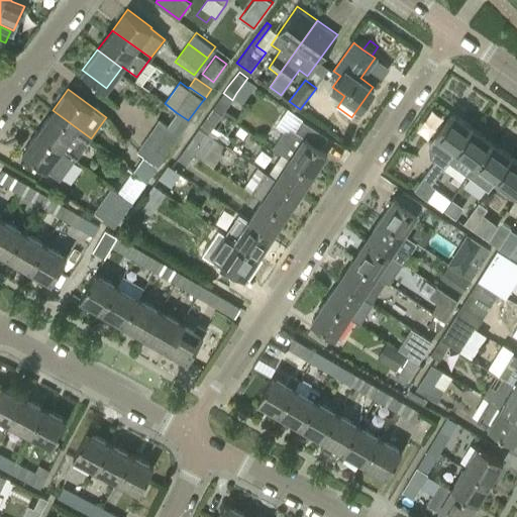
[(223,93),(214,105),(200,125),(210,131),(232,100),(223,93)]
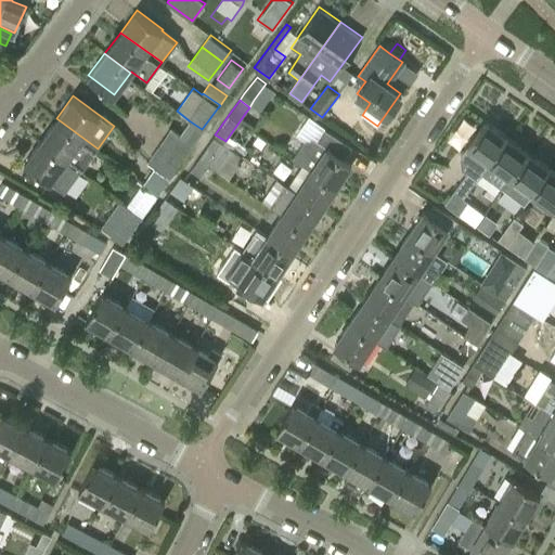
[(40,139),(81,170),(98,149),(56,118),(40,139)]
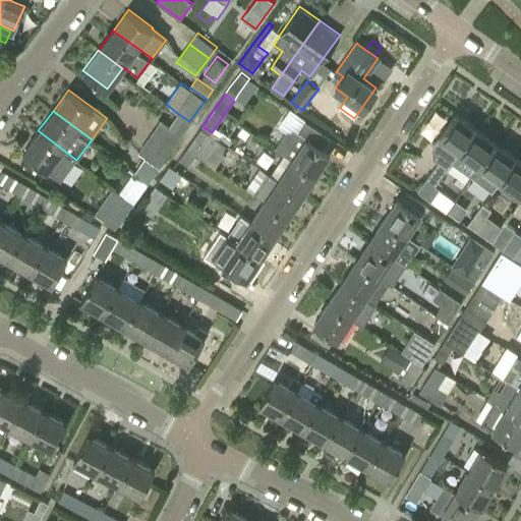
[(177,113),(169,125),(161,119),(154,130),(174,143),(189,121),(177,113)]
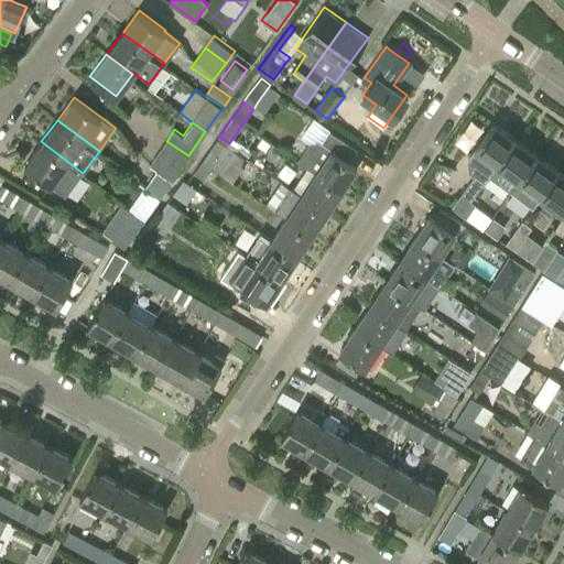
[(466,199),(469,203),(489,175),(490,175),(498,164),(516,140),(492,123),(475,148),(476,148),(468,160),(469,171),(475,174),(463,192),(468,196),(466,199)]
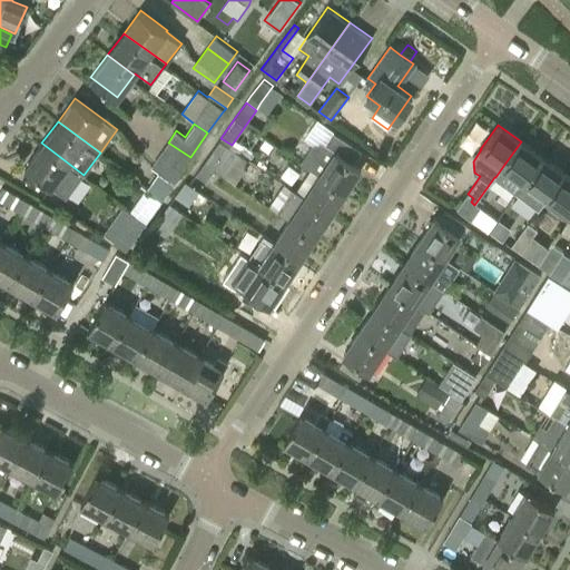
[(313,146),(303,161),(345,190),(361,167),(354,163),(361,153),(333,133),(325,145),(323,143),(313,146)]
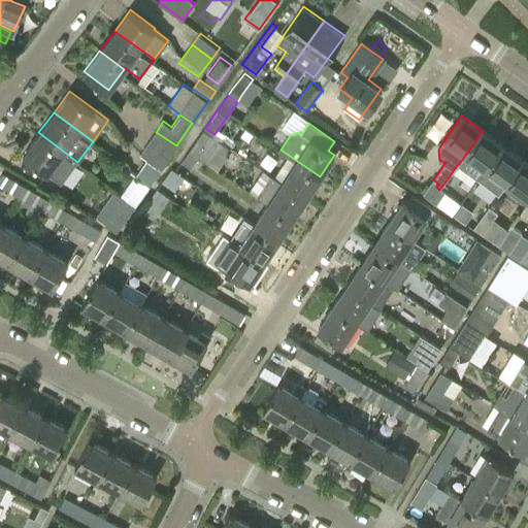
[(190,149),(220,169),(232,151),(212,137),(215,134),(204,128),(197,139),(190,149)]
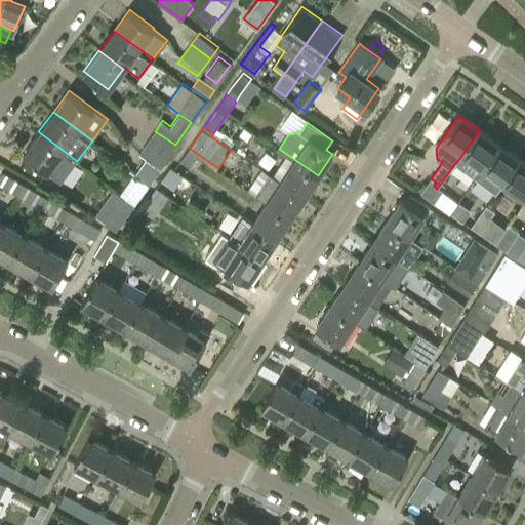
[(251,134),(244,129),(239,135),(247,142),(251,134)]
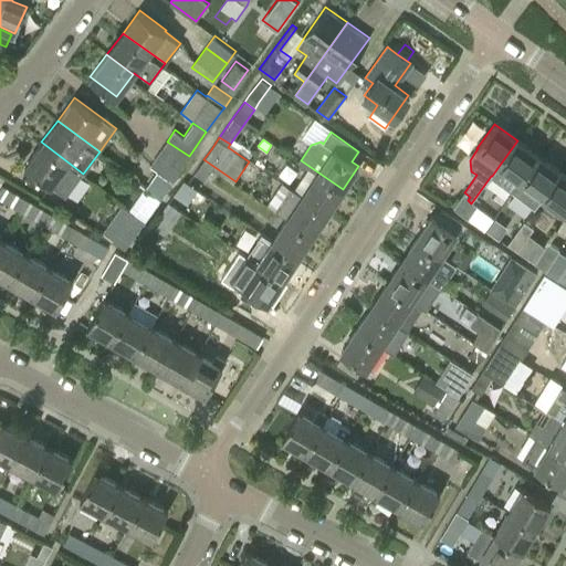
[(500,165),(492,176),(514,192),(522,181),(540,156),(517,140),(500,165)]
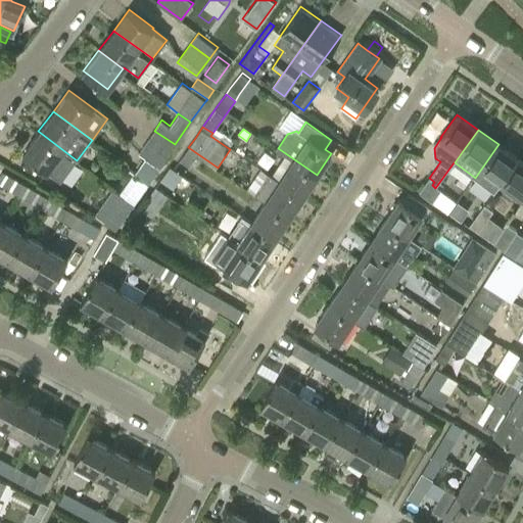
[(77,160),(38,131),(24,151),(57,177),(72,157),(76,160),(77,160)]
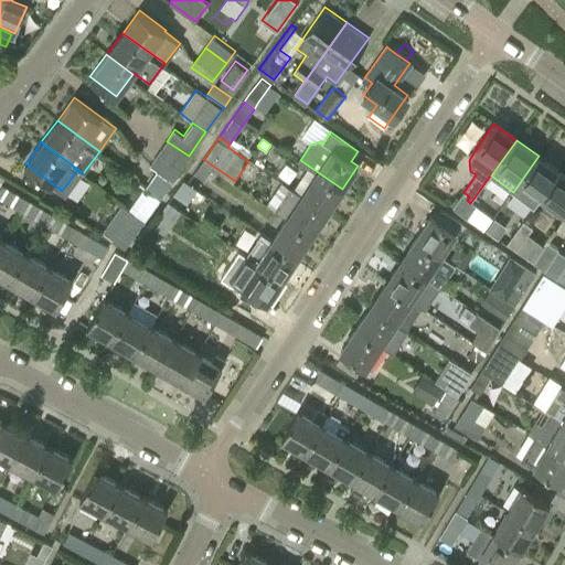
[(159,152),(180,168),(189,156),(167,141),(159,152)]
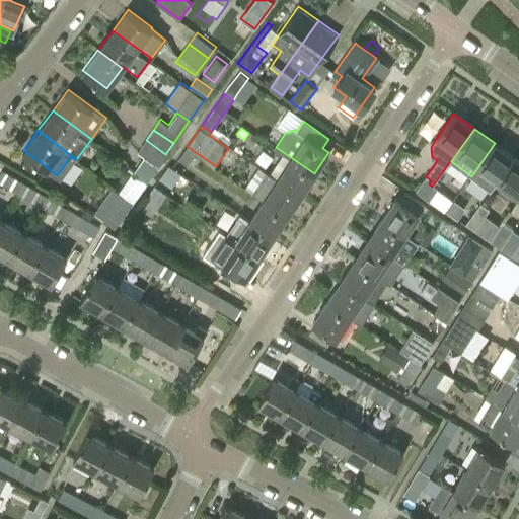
[(133,170),(147,180),(165,154),(146,140),(139,150),(128,166),(133,170)]
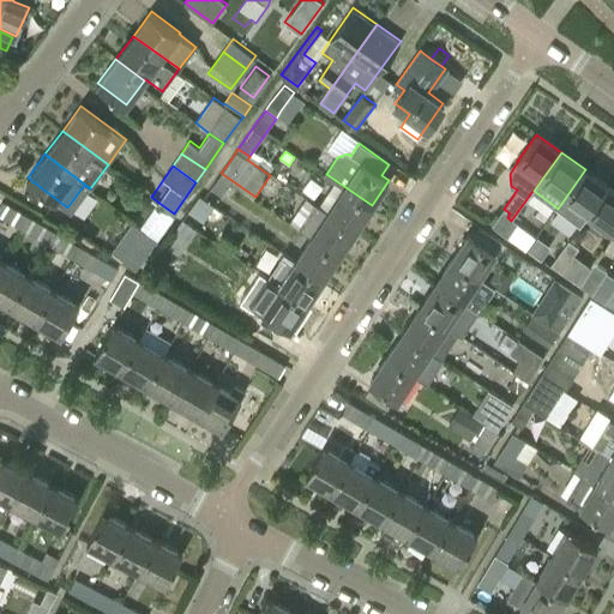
[(566,197),(558,209),(581,226),(590,214),(609,187),(585,169),(566,197)]
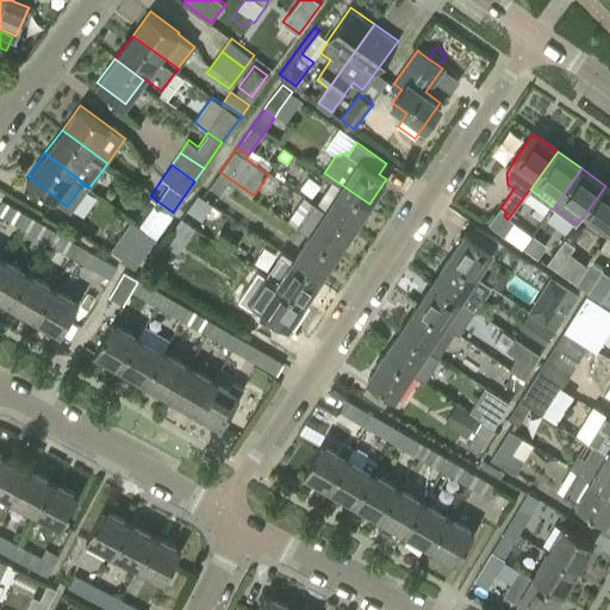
[(254,195),(219,172),(209,186),(219,193),(228,182),(251,199),(254,195)]
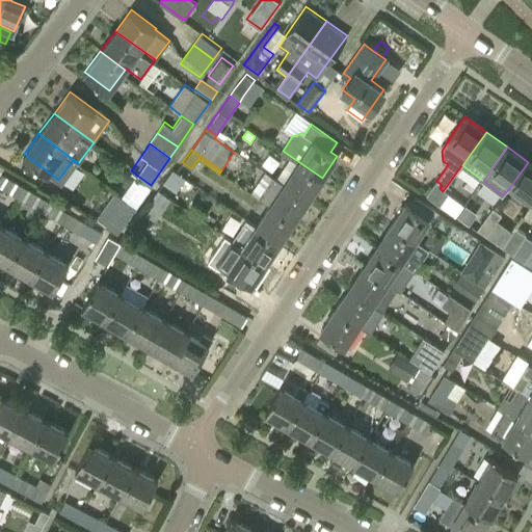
[(322,178),(283,151),(282,152),(298,163),(285,183),(308,198),(322,178)]
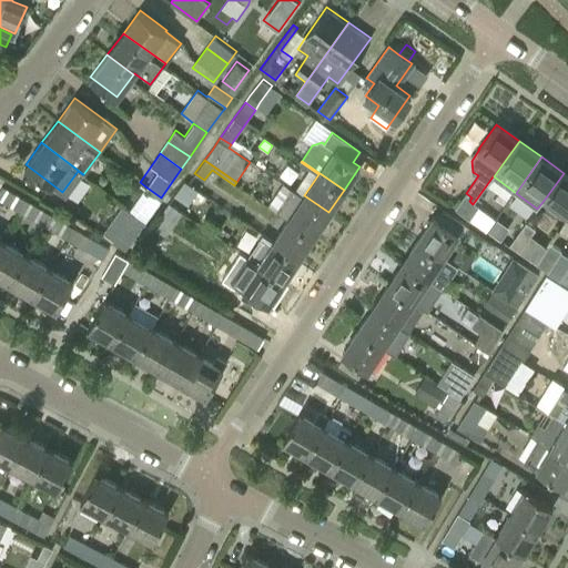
[(567,175),(564,173),(546,198),(567,213),(567,211),(567,175)]
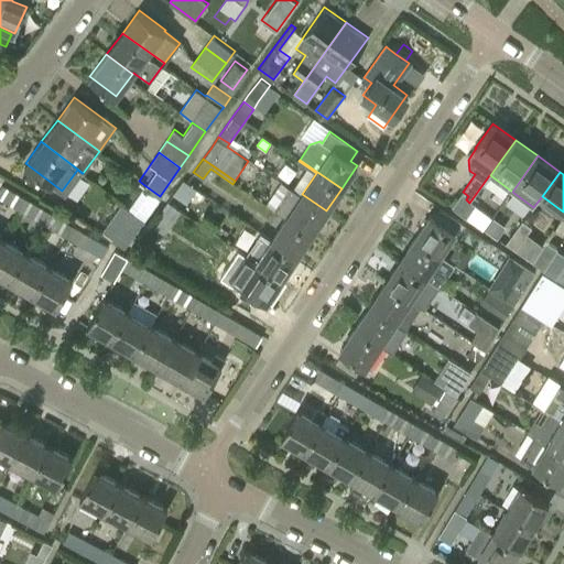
[(326,210),(302,194),(301,195),(282,182),(268,203),(312,232),(326,210)]
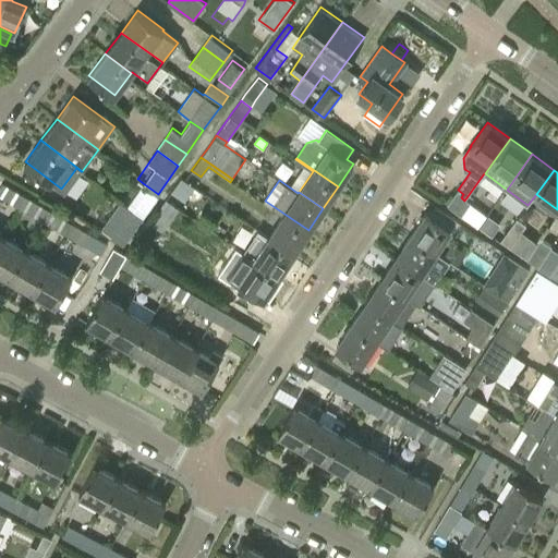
[(176,195),(186,203),(195,190),(184,182),(176,195)]
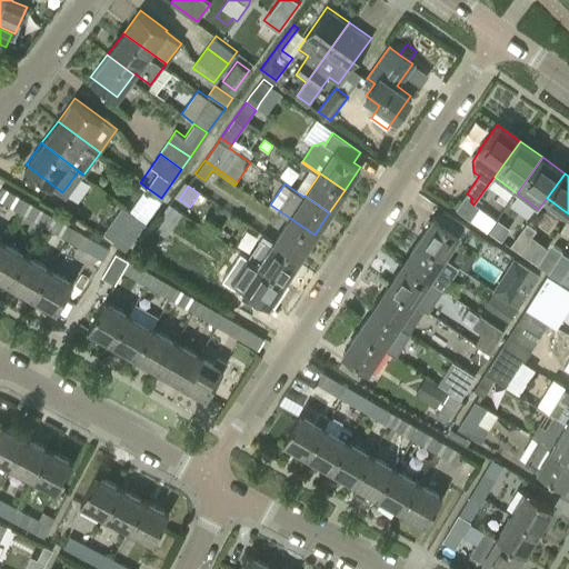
[(0,208),(7,213),(10,207),(18,211),(25,200),(1,187),(0,189),(0,208)]
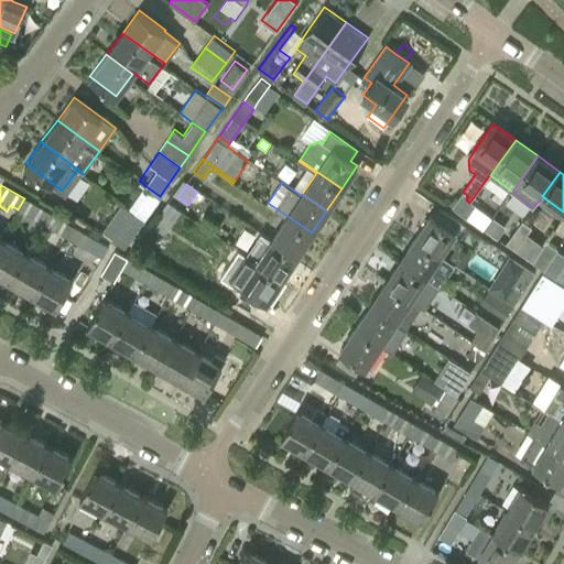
[(160,196),(144,185),(128,207),(144,219),(160,196)]
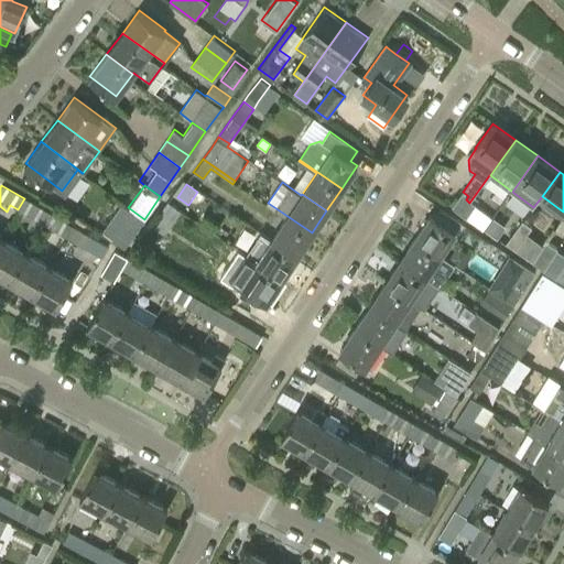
[(466,199),(468,196),(463,192),(453,206),(463,213),(469,203),(466,199)]
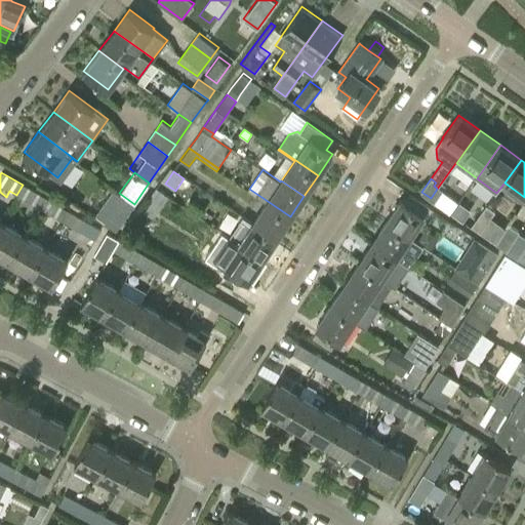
[(23,185),(16,195),(38,207),(44,197),(23,185)]
